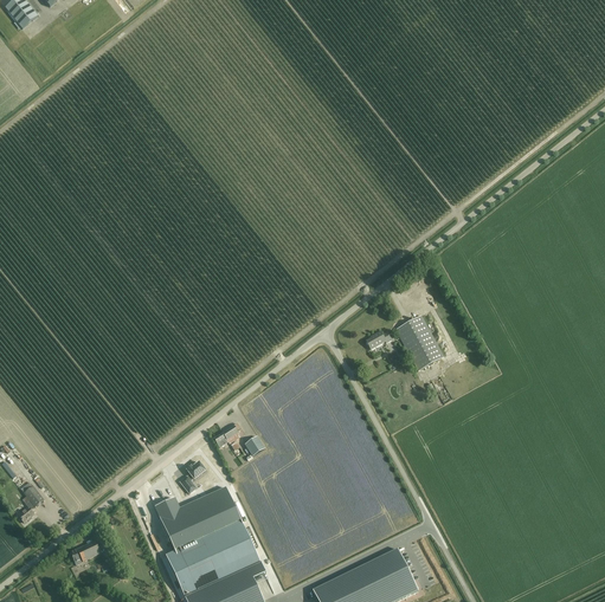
[(20,27),(37,14),(25,0),(11,0),(4,6),(20,27)]
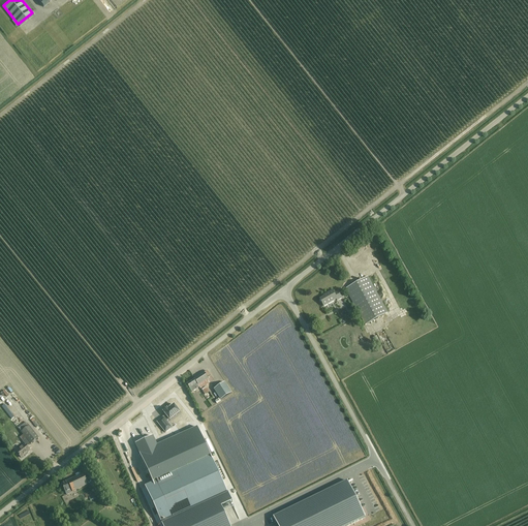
[(373,248),(360,254),(363,259),(365,258),(368,265),(379,259),(373,248)]
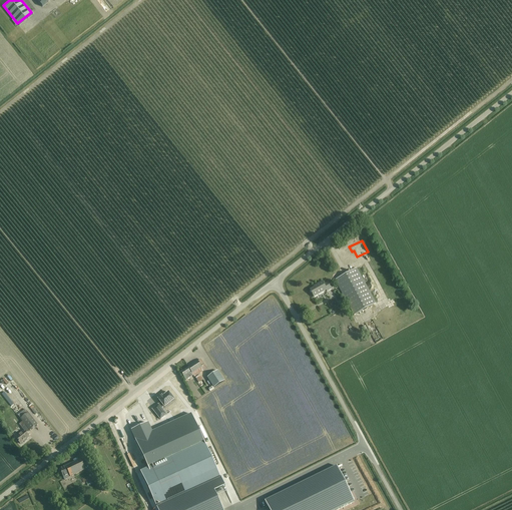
[(356,266),(334,278),(353,313),(375,301),(356,266)]
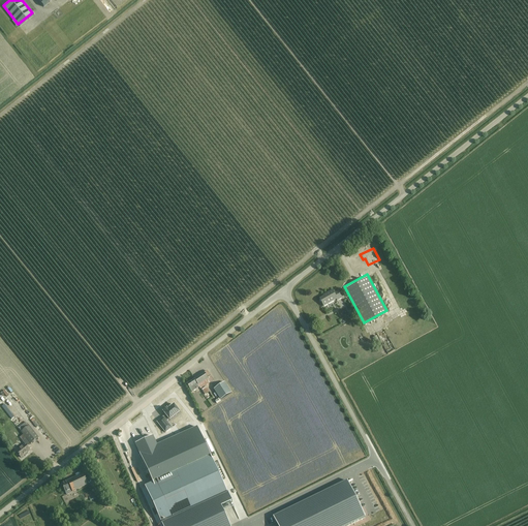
[(336,298),(340,296),(337,288),(332,290),(331,288),(324,291),(325,292),(318,296),(322,303),(335,296),(336,298)]
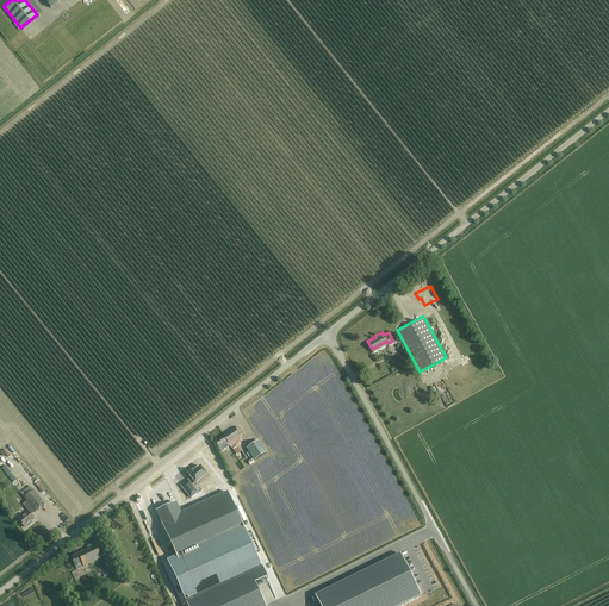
[(244,435),(242,430),(237,424),(215,439),(221,449),(229,443),(230,445),(244,435)]
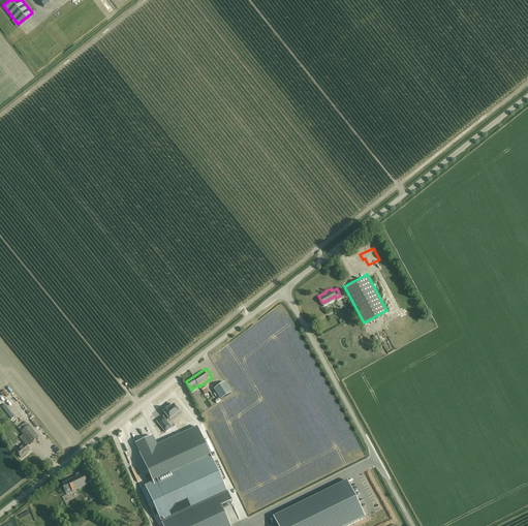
[(223,379),(213,387),(219,397),(230,391),(223,379)]
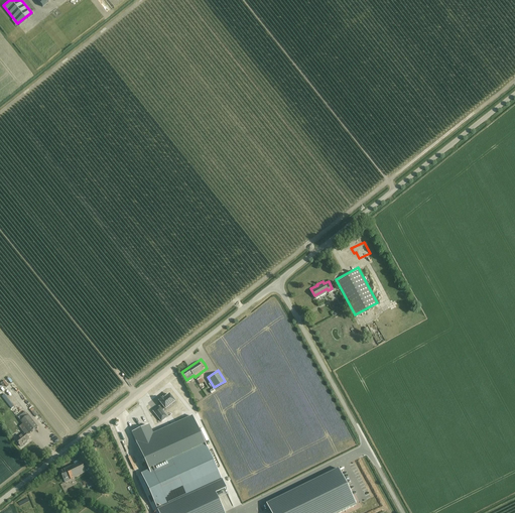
[(200,391),(197,386),(196,386),(194,382),(191,383),(197,393),(200,391)]
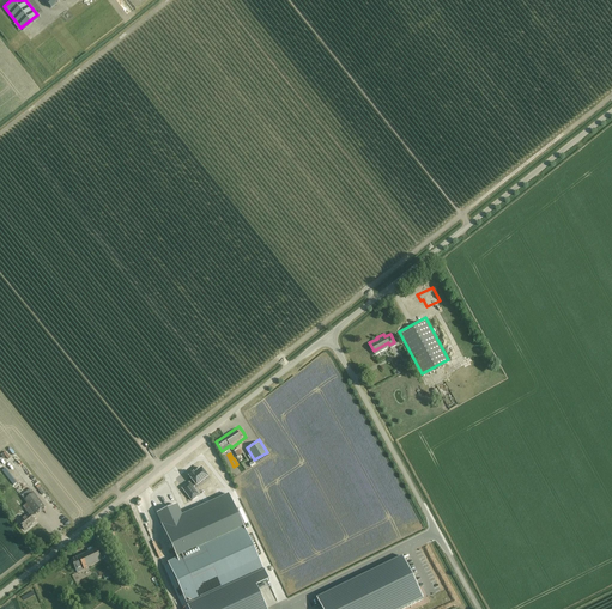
[(188,480),(181,486),(191,498),(198,492),(192,485),(195,482),(195,483),(207,474),(200,466),(193,472),(192,469),(188,473),(192,477),(188,480)]
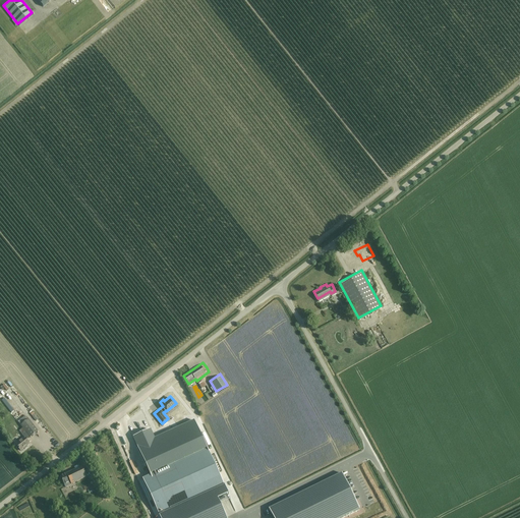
[(29,435),(37,428),(27,416),(19,423),(21,426),(18,428),(20,432),(20,433),(22,436),(14,442),(19,449),(22,446),(23,447),(26,445),(25,444),(29,442),(24,437),(27,434),(29,435)]
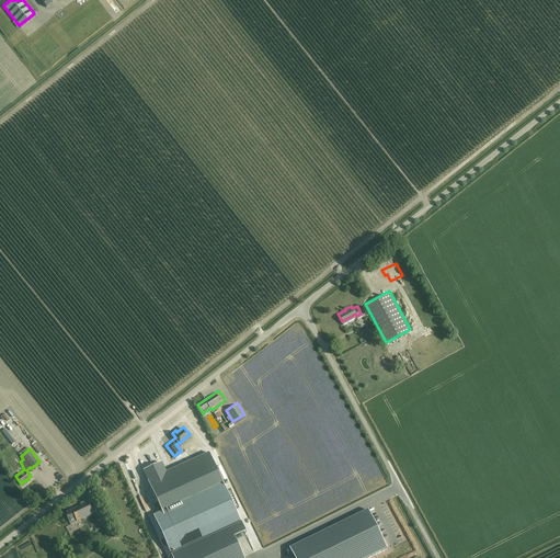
[(161,460),(143,469),(161,511),(223,482),(223,481),(213,459),(208,451),(166,469),(161,460)]
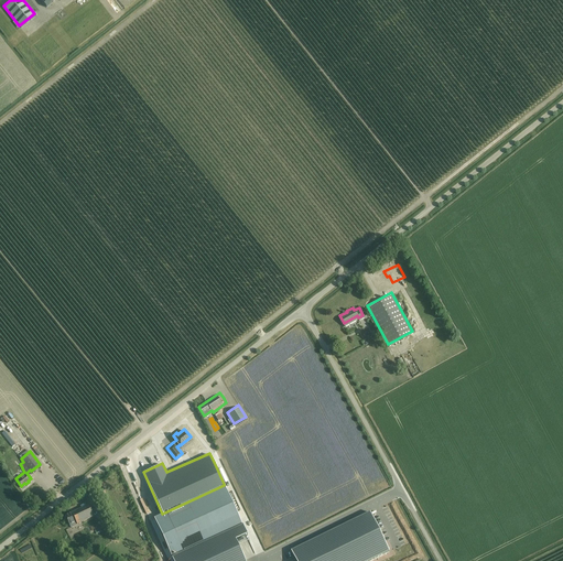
[(162,514),(154,517),(171,554),(229,527),(241,522),(224,485),(162,514)]
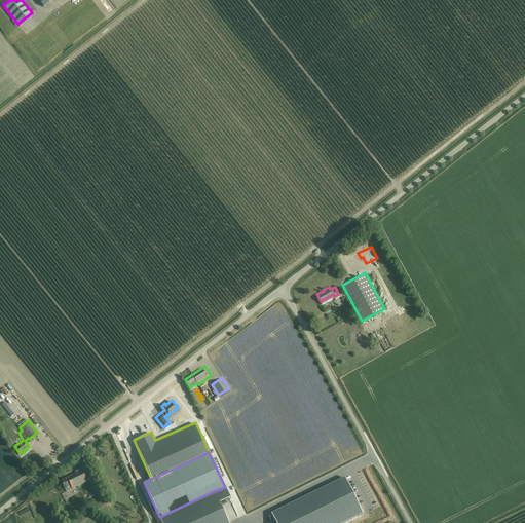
[(66,489),(87,479),(81,468),(61,479),(66,489)]
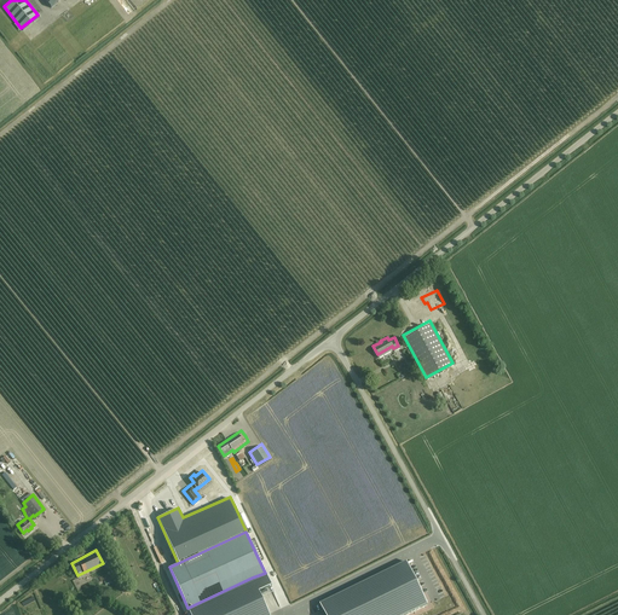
[(405,558),(318,602),(324,614),(399,614),(426,602),(405,558)]
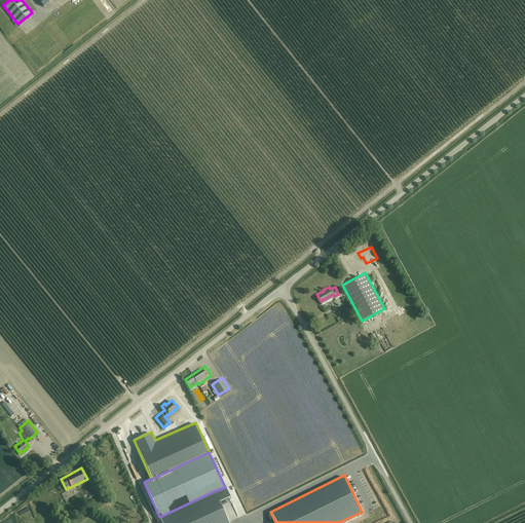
[(228,522),(214,491),(159,517),(161,522),(228,522)]
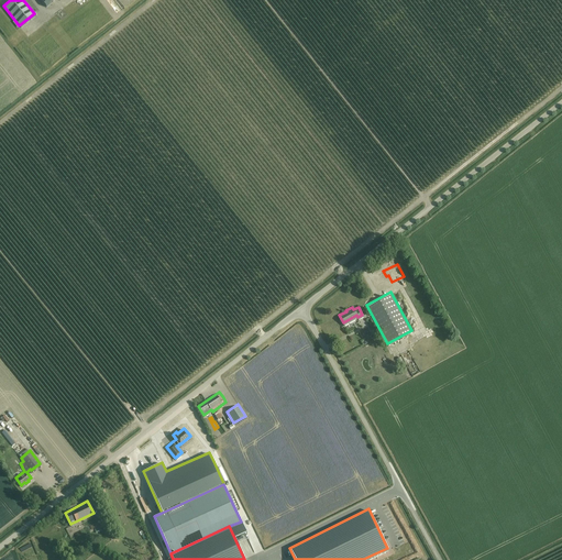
All buildings are outlined.
